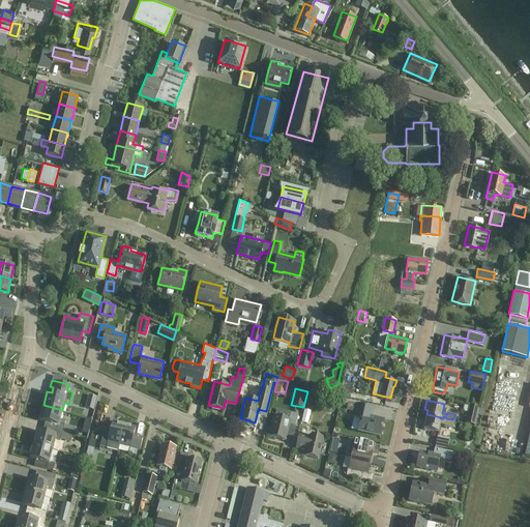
[(374,406),(363,404),(357,402),(354,414),(361,416),(358,429),(380,434),(384,418),(372,415),(374,406)]
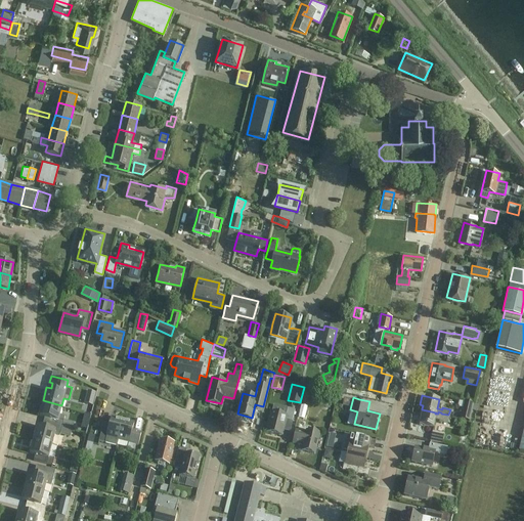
[(470,420),(474,401),(464,399),(460,417),(470,420)]
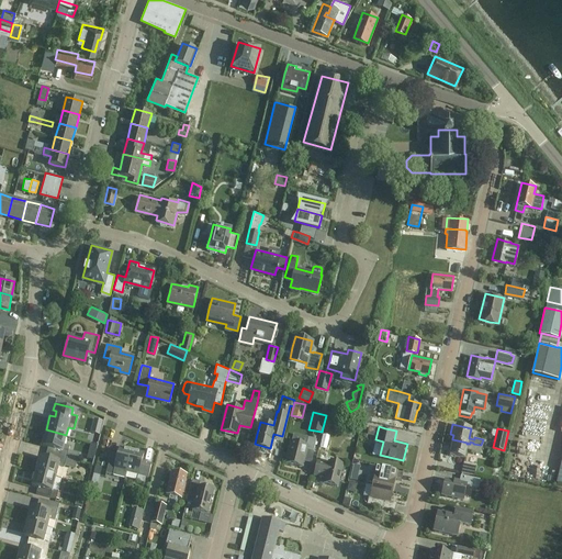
[(64,443),(66,435),(46,429),(42,444),(48,445),(46,451),(77,458),(79,451),(68,449),(69,444),(64,443)]
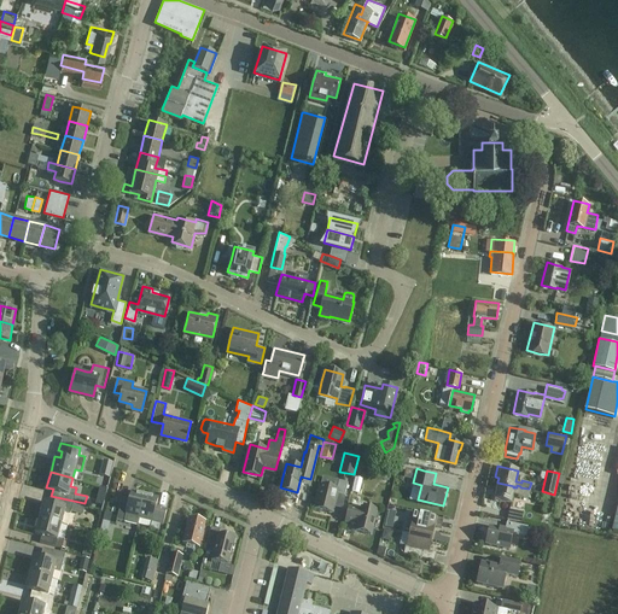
[(320,483),(318,495),(315,507),(332,510),(336,491),(344,493),(348,480),(339,478),(337,486),(320,483)]
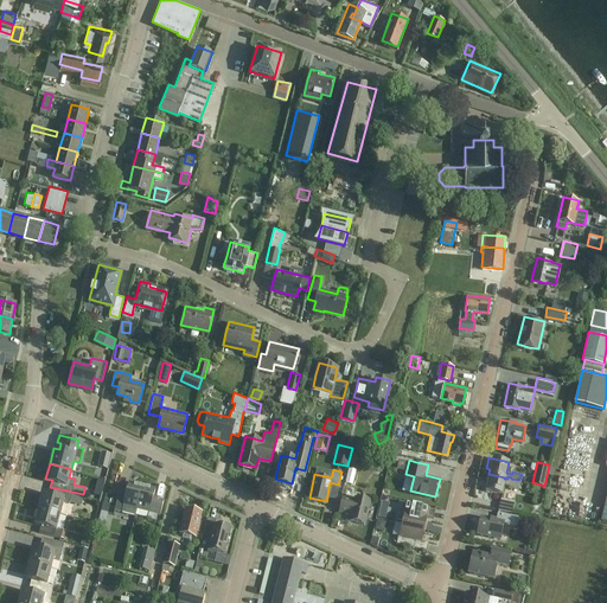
[(485,489),(497,492),(502,493),(504,481),(510,483),(510,485),(524,488),(525,481),(519,480),(511,479),(511,478),(508,476),(508,479),(504,479),(505,478),(489,474),(485,489)]
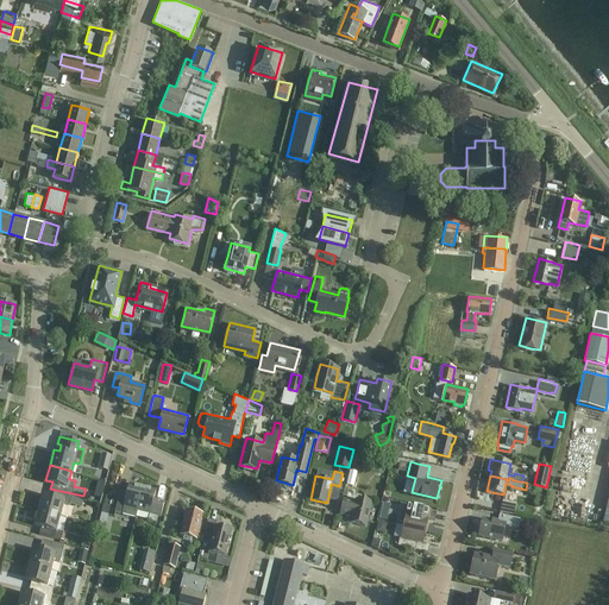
[(119,495),(115,505),(115,509),(121,511),(135,515),(137,508),(143,485),(130,481),(126,496),(119,495)]
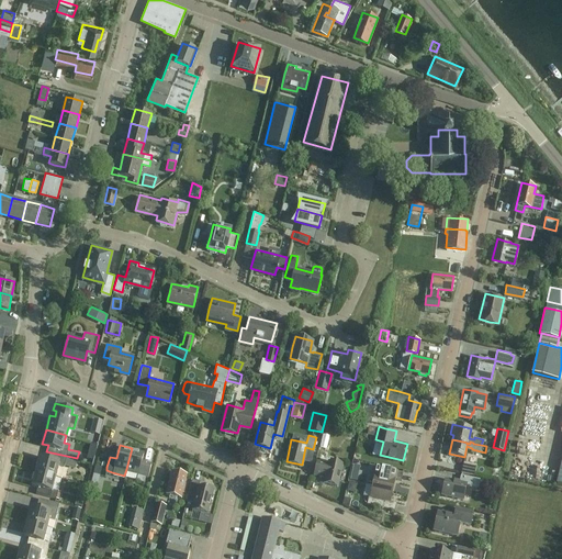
[(142,460),(144,450),(132,448),(126,469),(136,472),(135,478),(143,480),(145,474),(148,476),(152,462),(146,460),(146,461),(142,460)]
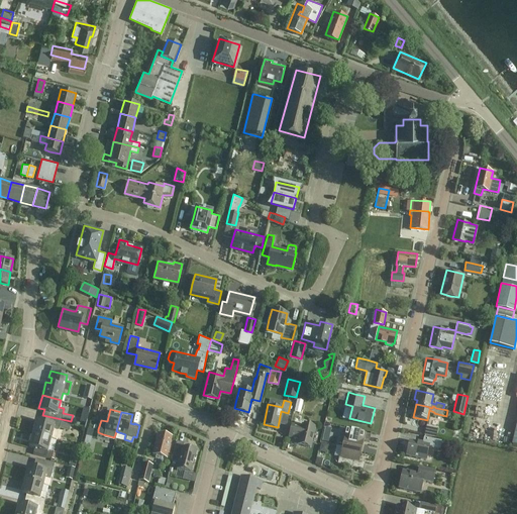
[(69,429),(71,421),(42,415),(41,420),(36,419),(32,432),(52,436),(57,438),(60,426),(69,429)]
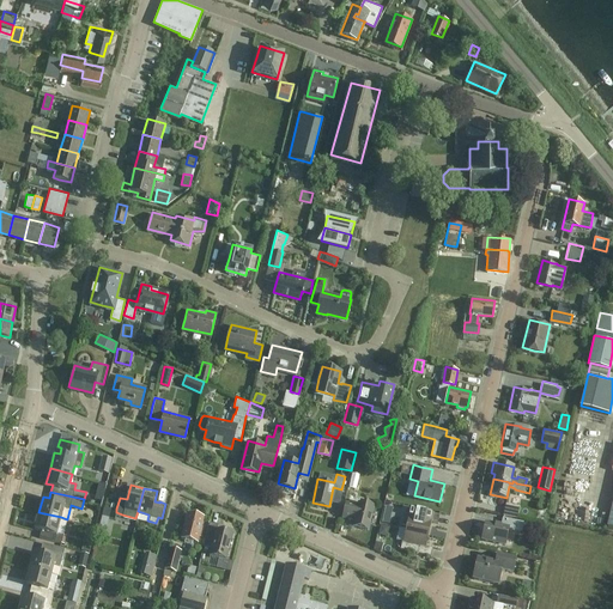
[(369,528),(371,516),(374,504),(358,500),(357,505),(346,503),(343,516),(353,518),(352,524),(369,528)]
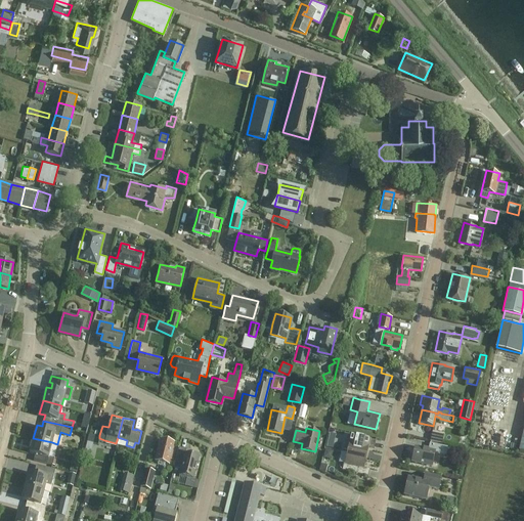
[(432,429),(431,437),(442,439),(444,432),(432,429)]
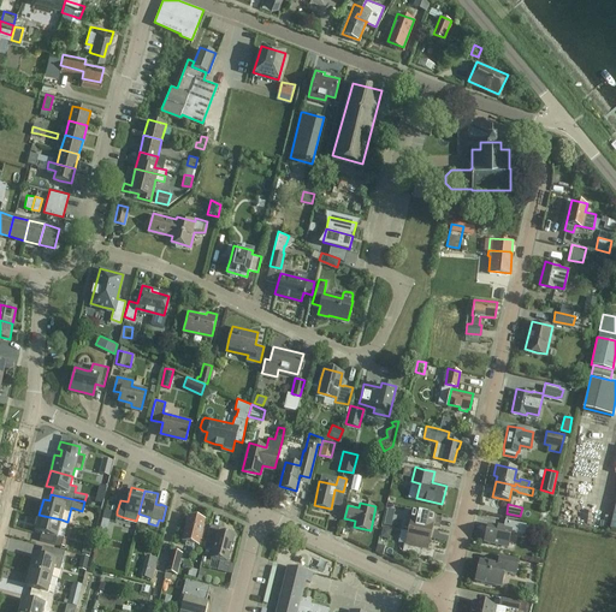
[(388,506),(384,523),(391,524),(395,507),(388,506)]
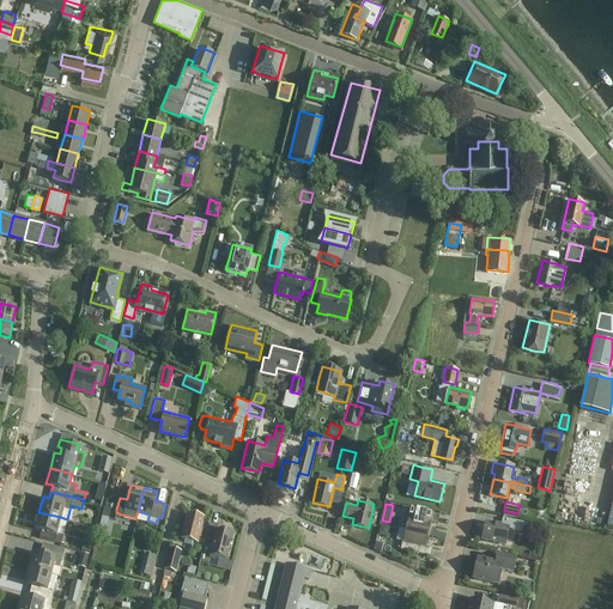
[(406,527),(428,531),(431,519),(438,521),(439,512),(410,506),(407,515),(410,515),(406,527)]
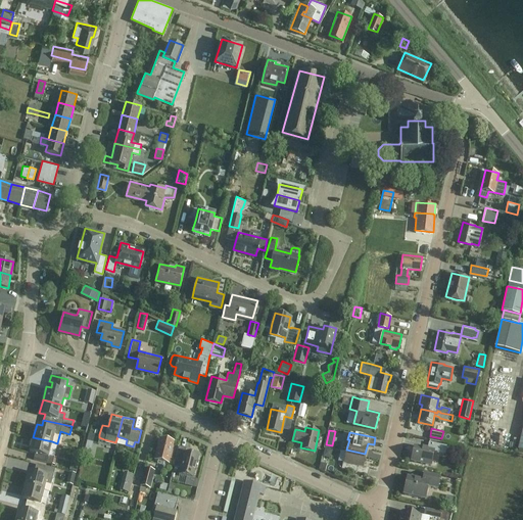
[(34,457),(43,460),(52,462),(54,455),(55,451),(50,448),(52,441),(33,437),(30,451),(35,452),(34,457)]
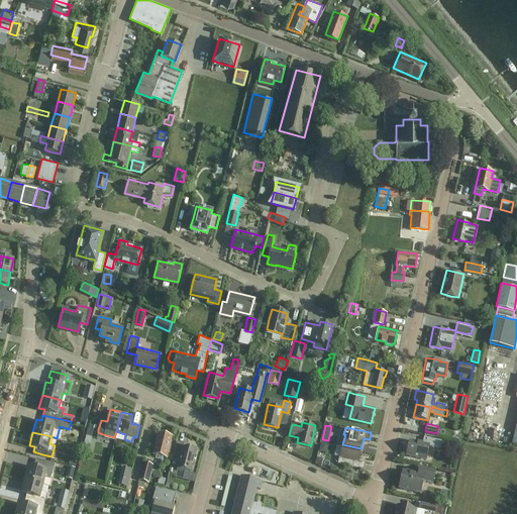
[(158,432),(152,452),(167,456),(172,435),(158,432)]
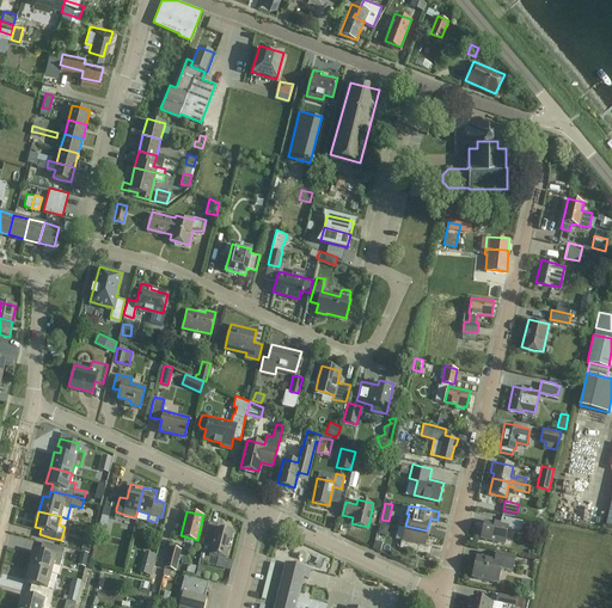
[(481,536),(493,539),(505,542),(508,524),(521,528),(522,520),(502,515),(500,523),(484,520),(481,536)]
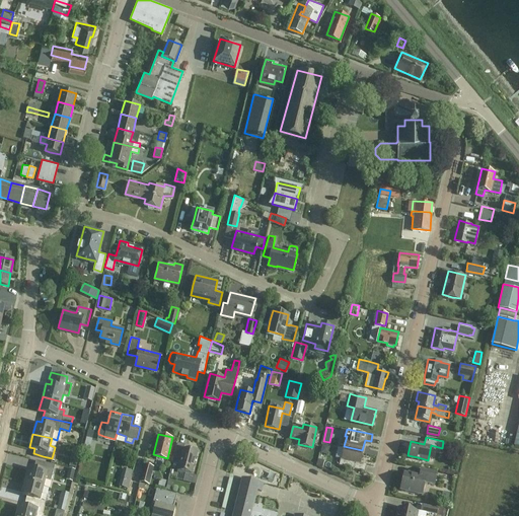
[(176,469),(181,470),(192,472),(197,450),(183,447),(184,443),(177,441),(172,460),(178,461),(176,469)]
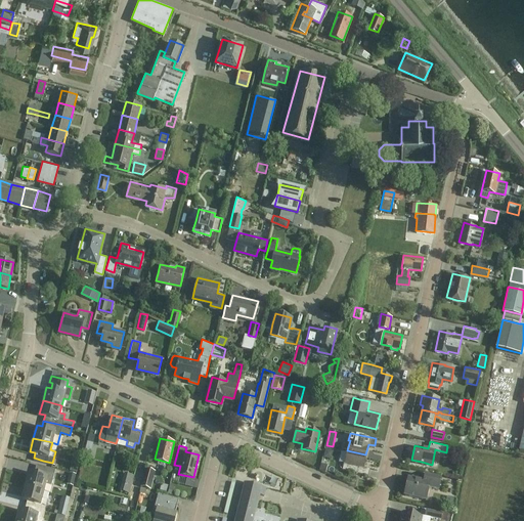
[(345,462),(344,461),(342,468),(367,474),(369,467),(363,466),(365,454),(347,450),(345,462)]
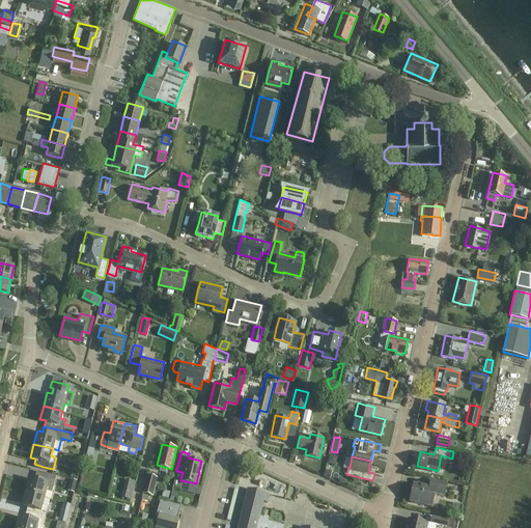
[(25,491),(45,496),(47,489),(52,490),(55,478),(35,473),(34,479),(29,477),(25,491)]
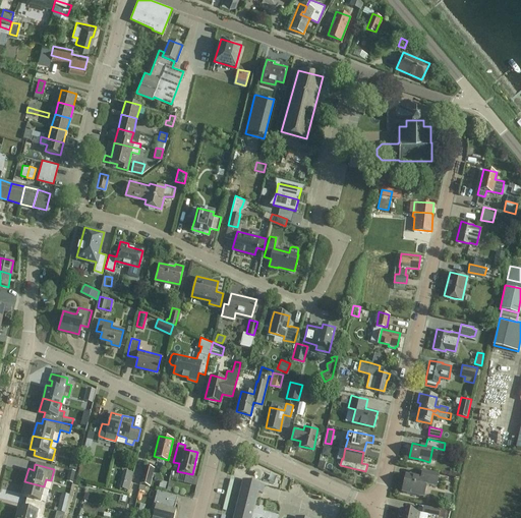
[(143,464),(139,481),(150,484),(154,466),(143,464)]
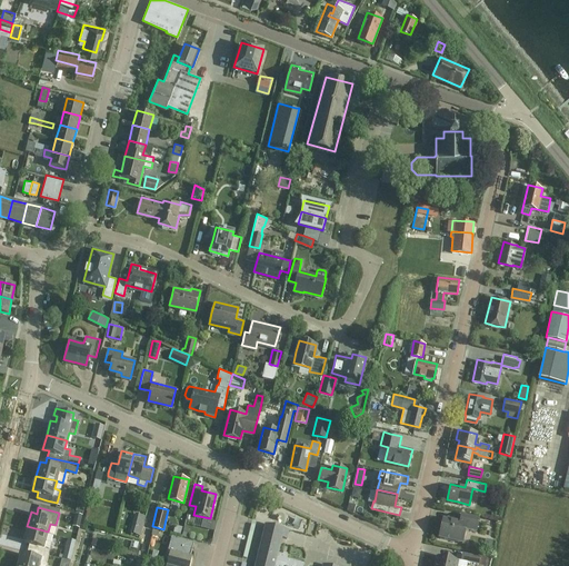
[(135,512),(129,530),(140,533),(145,514),(135,512)]
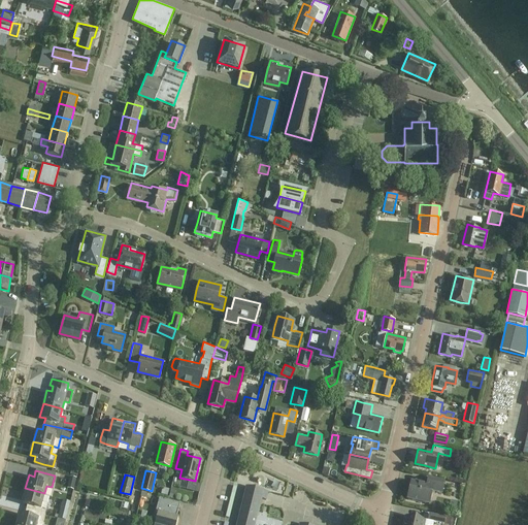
[(407,497),(418,499),(429,501),(431,488),(441,490),(444,479),(428,474),(427,483),(411,480),(409,489),(410,489),(408,496),(407,496),(407,497)]
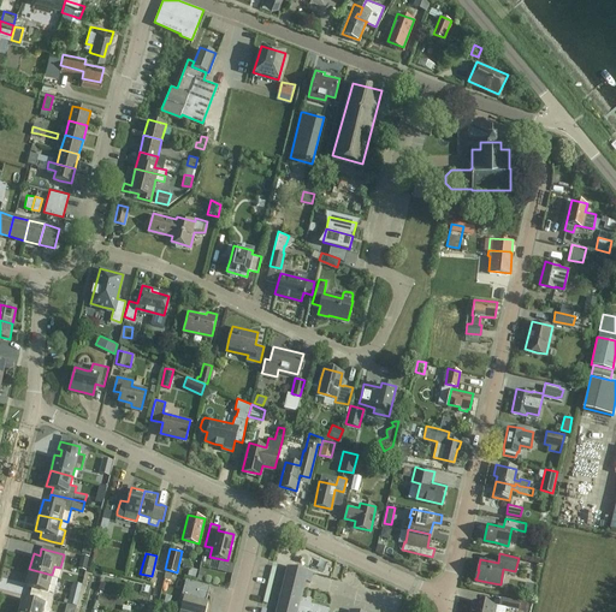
[(367,611),(350,607),(348,611),(327,611),(330,607),(311,602),(312,599),(300,596),(304,578),(309,580),(312,570),(286,564),(286,565),(288,565),(276,611),(367,611)]
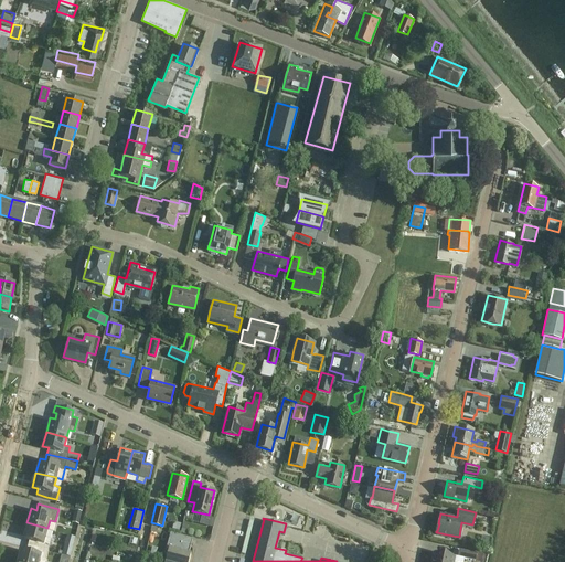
[(29,539),(28,544),(48,550),(53,551),(54,545),(50,543),(50,542),(51,537),(45,536),(48,528),(27,522),(23,537),(29,539)]
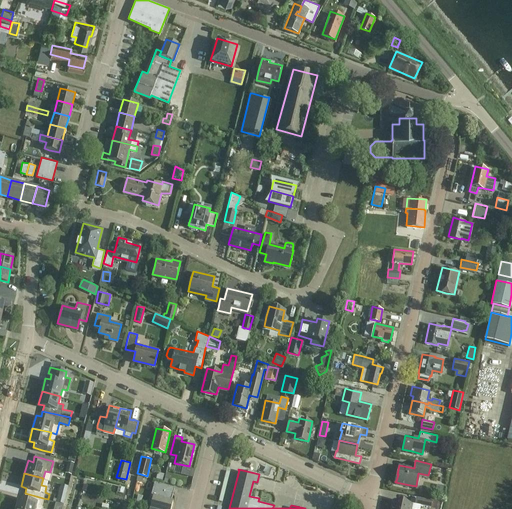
[(152,495),(149,507),(148,508),(170,508),(173,499),(171,499),(174,486),(154,480),(150,494),(152,495)]
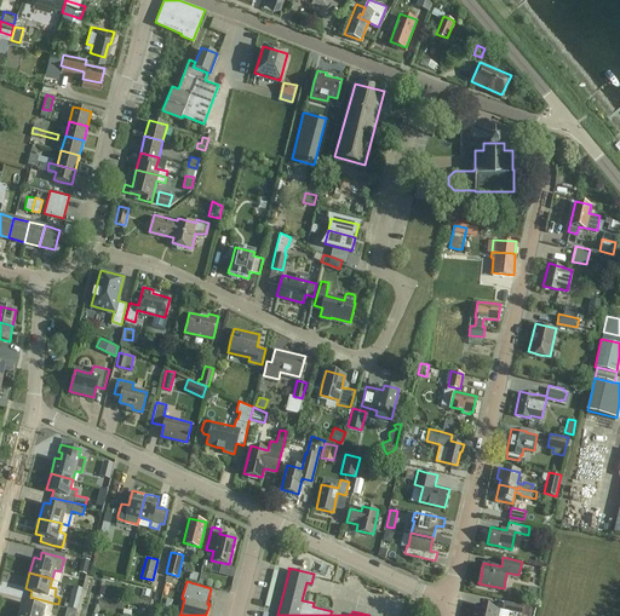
[(22,602),(18,615),(42,615),(44,615),(47,615),(49,615),(51,611),(52,603),(30,597),(28,603),(22,602)]
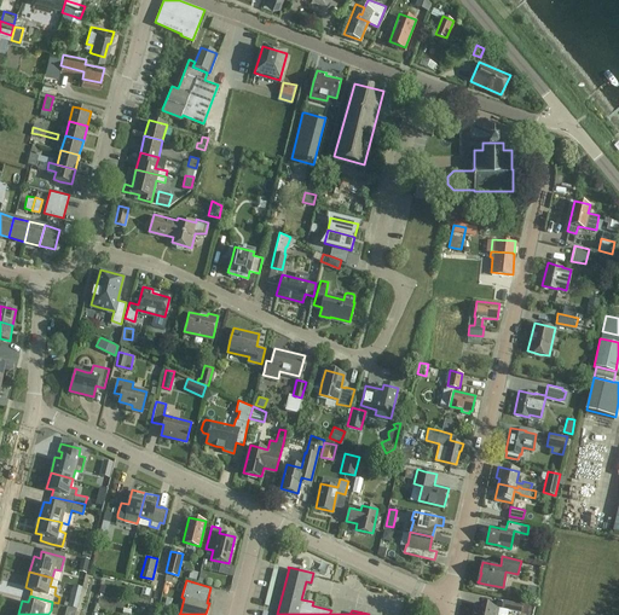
[(503,599),(502,608),(475,602),(472,614),(496,614),(497,614),(502,614),(503,614),(507,614),(508,609),(520,613),(522,603),(503,599)]
